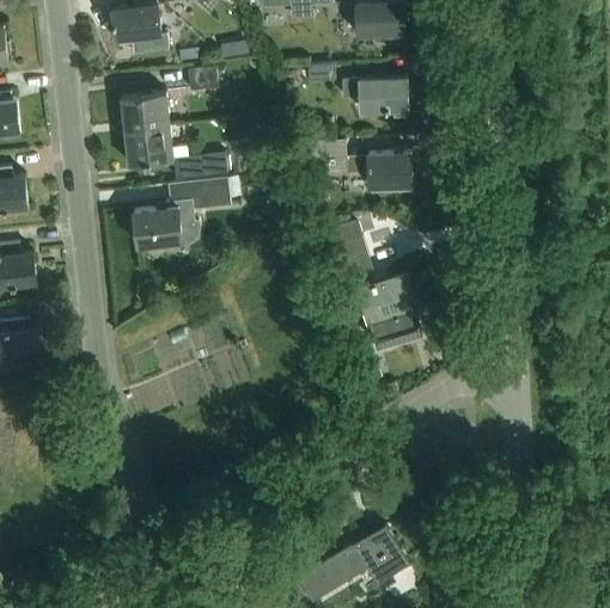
[(355,35),(403,32),(402,0),(394,0),(354,1),(355,35)]
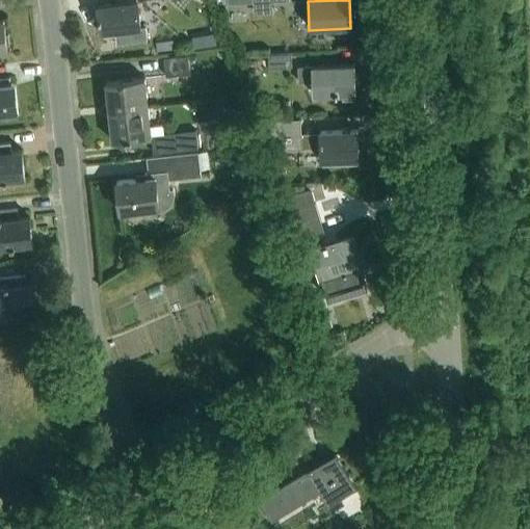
[(97,9),(100,35),(114,34),(115,48),(147,45),(144,30),(138,31),(136,5),(97,9)]
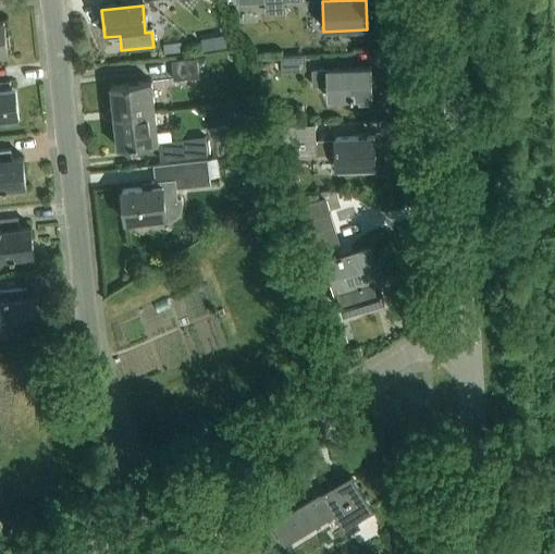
[(306,60),(282,60),(282,75),(307,75),(306,60)]
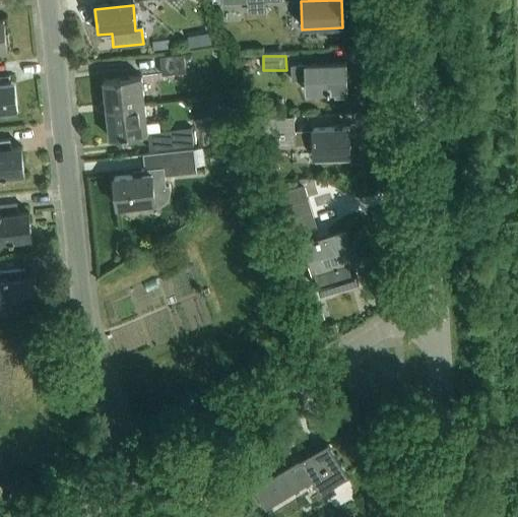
[(183,57),(158,60),(160,78),(185,75),(183,57)]
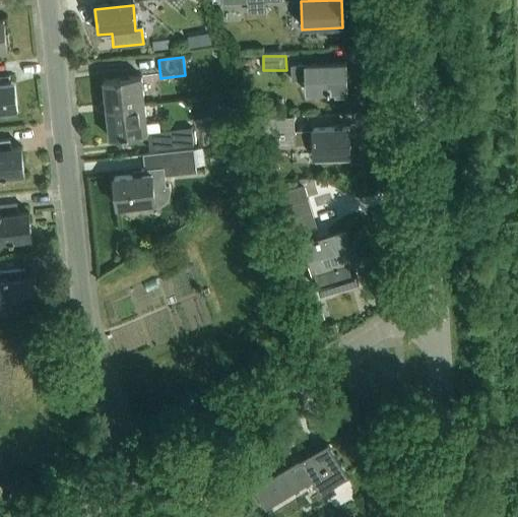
[(305,66),(288,67),(288,81),(305,80),(306,94),(346,93),(344,64),(305,66)]
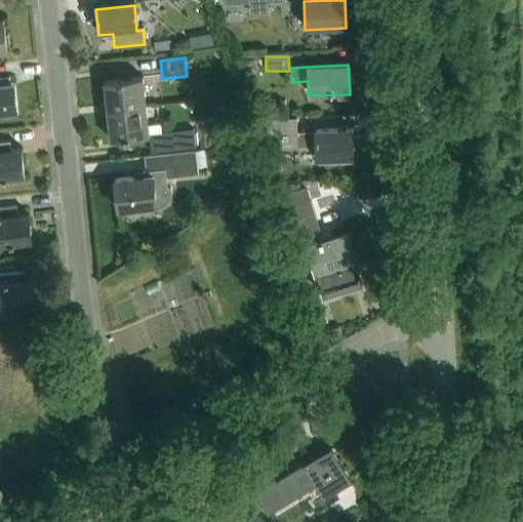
[(0,120),(13,119),(9,79),(0,80),(0,120)]
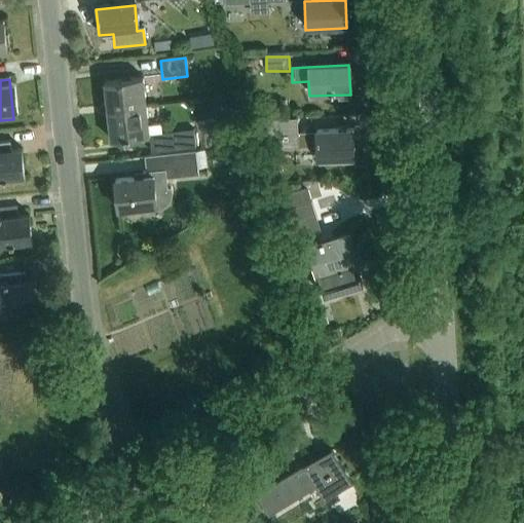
[(103,83),(106,113),(145,109),(142,79),(103,83)]
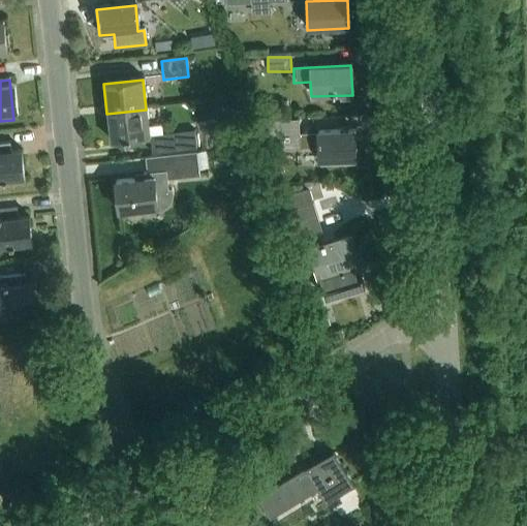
[(148,130),(146,110),(106,114),(110,144),(148,140),(150,156),(195,151),(193,133),(163,136),(163,129),(148,130)]
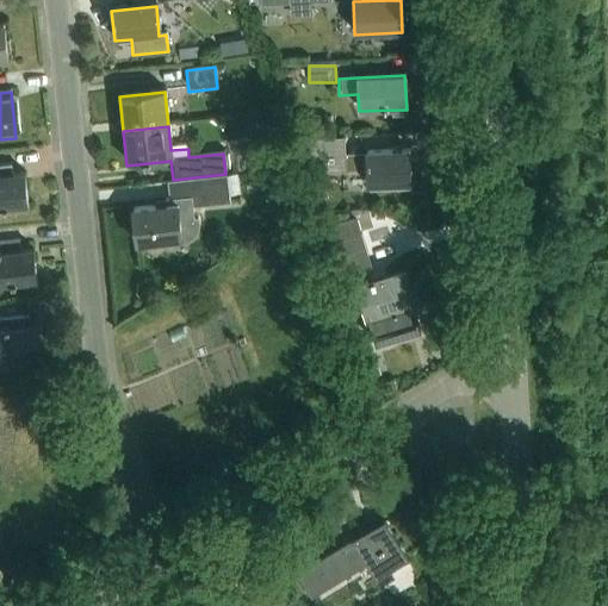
[(320,174),(345,173),(343,156),(343,139),(304,142),(305,152),(320,174)]
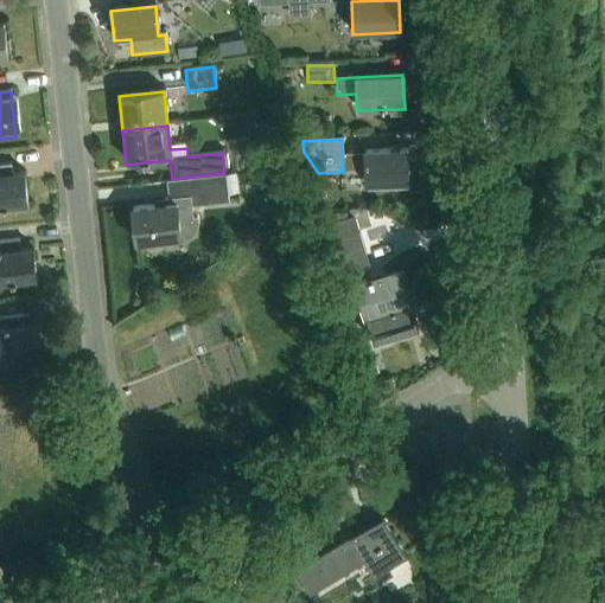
[(406,152),(350,154),(342,154),(343,168),(365,167),(365,187),(408,185),(406,152)]
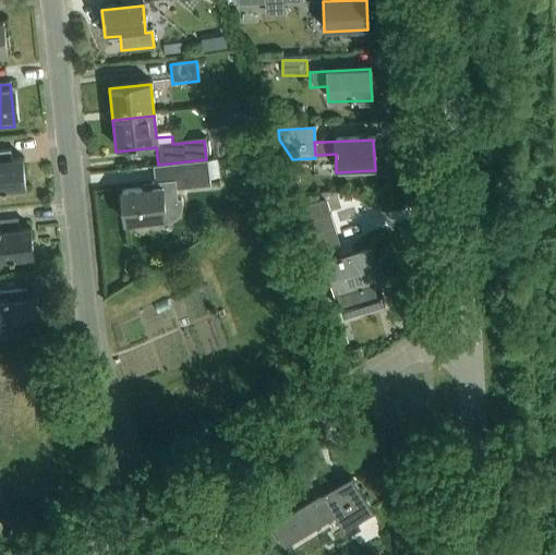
[(0,192),(25,189),(22,160),(10,163),(9,153),(0,154),(0,192)]
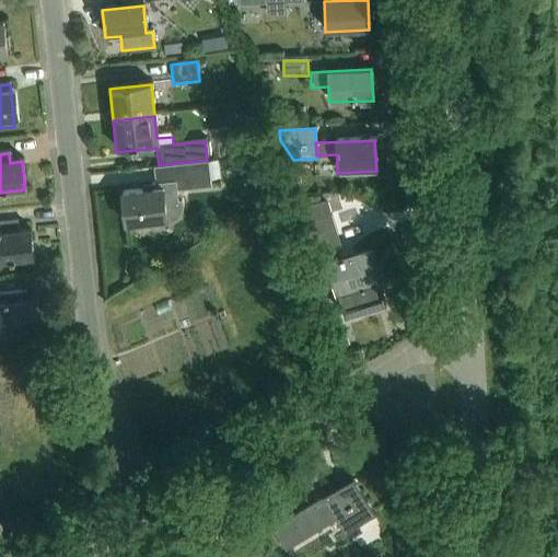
[(267,163),(248,165),(250,175),(268,173),(267,163)]
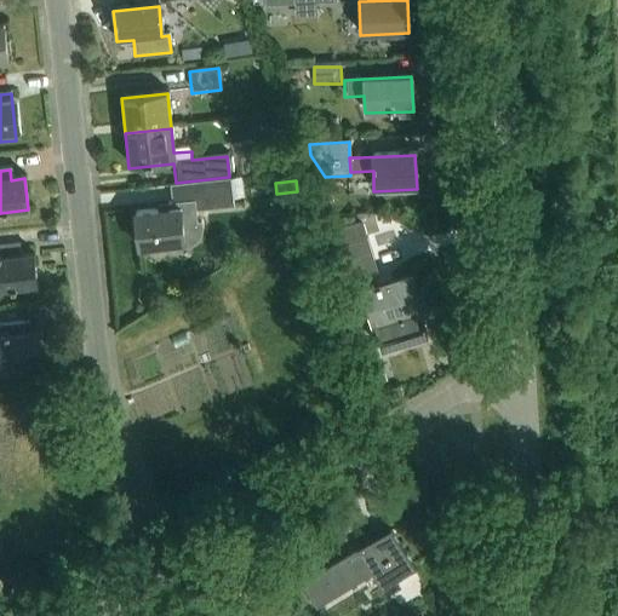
[(167,206),(169,211),(135,214),(138,251),(181,246),(181,249),(187,249),(192,248),(196,246),(200,241),(201,237),(202,234),(201,225),(198,225),(196,216),(235,211),(233,182),(196,185),(198,202),(167,206)]
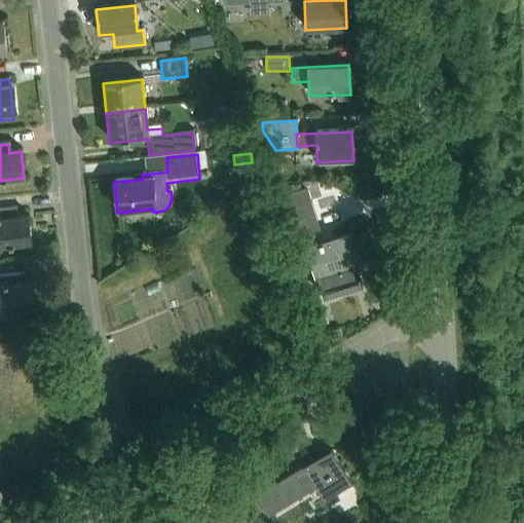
[(313,206),(290,212),(295,230),(319,224),(313,206)]
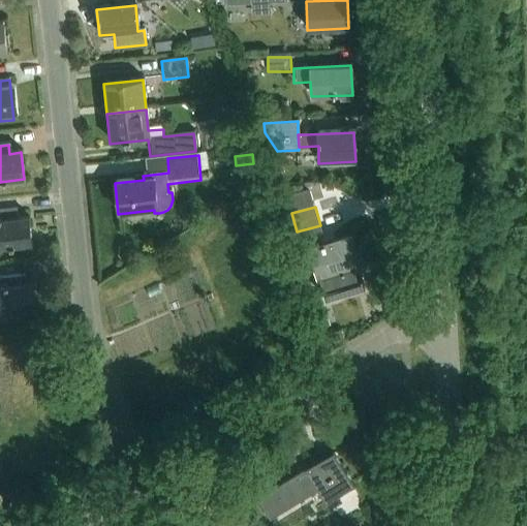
[(16,211),(0,212),(0,248),(31,245),(28,218),(17,219),(16,211)]
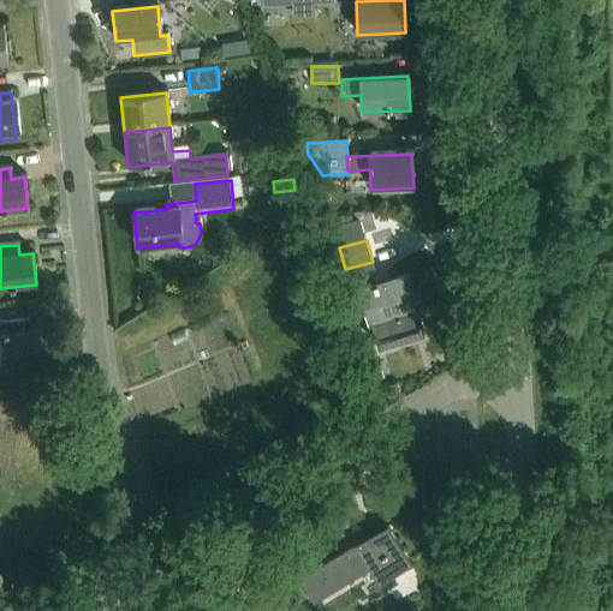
[(424,331),(408,275),(361,289),(379,346),(424,331)]
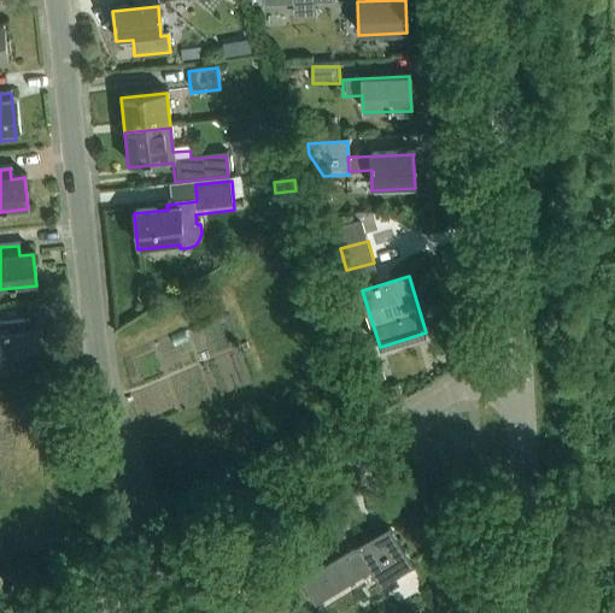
[(28,324),(0,326),(0,369),(47,364),(44,332),(29,334),(28,324)]
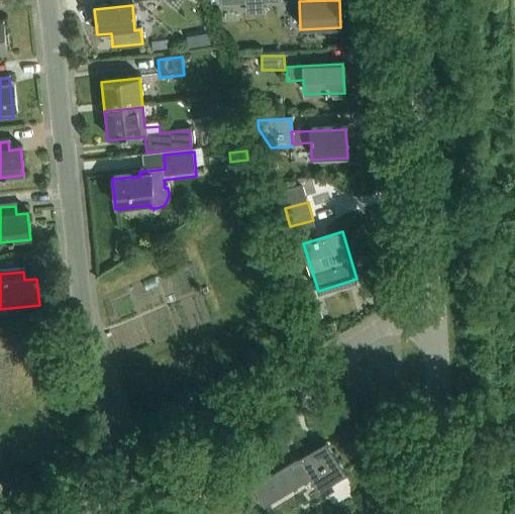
[(317,495),(343,479),(323,445),(297,461),(298,463),(250,491),(263,510),(309,482),(317,495)]
